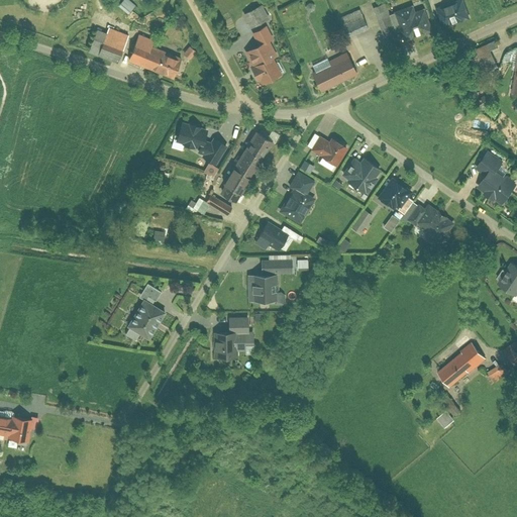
[(127,0),(118,0),(116,2),(126,12),(133,5),(127,0)]
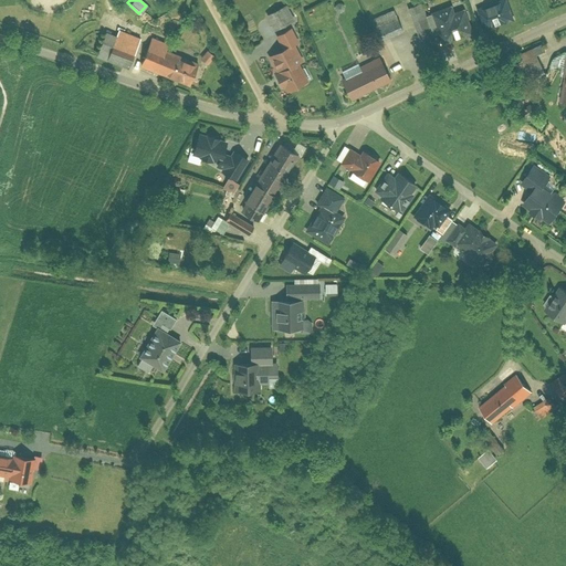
[(415,0),(412,0),(405,3),(417,37),(418,39),(428,34),(415,0)]
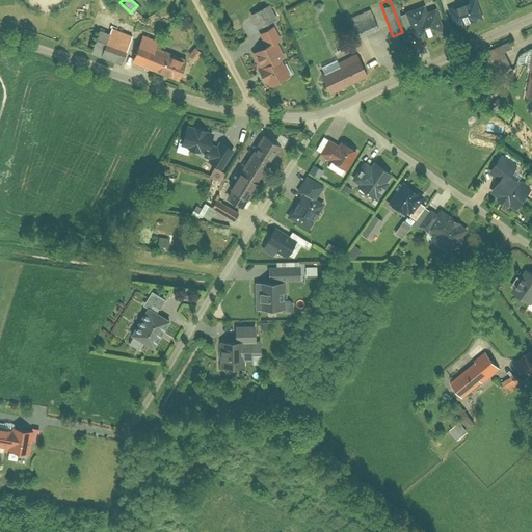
[(426,0),(404,8),(418,44),(447,32),(434,0),(426,0)]
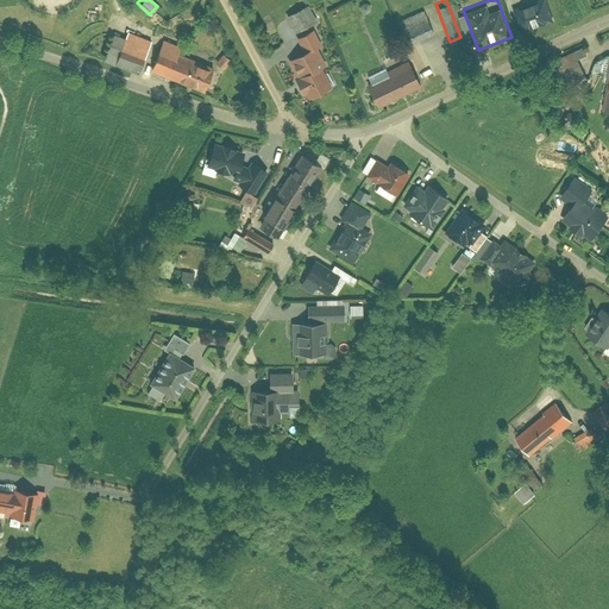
[(515,13),(522,35),(556,23),(547,1),(515,13)]
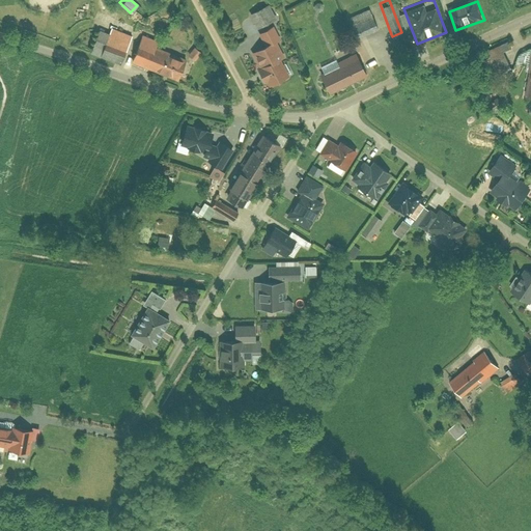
[(252,14),(259,27),(278,18),(271,4),(252,14)]
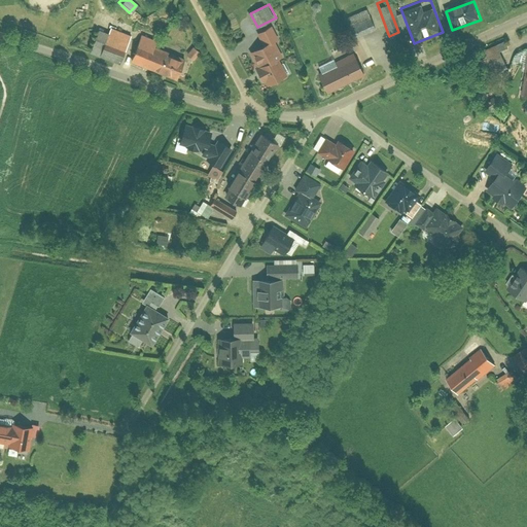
[(365,6),(343,15),(350,34),(373,25),(365,6)]
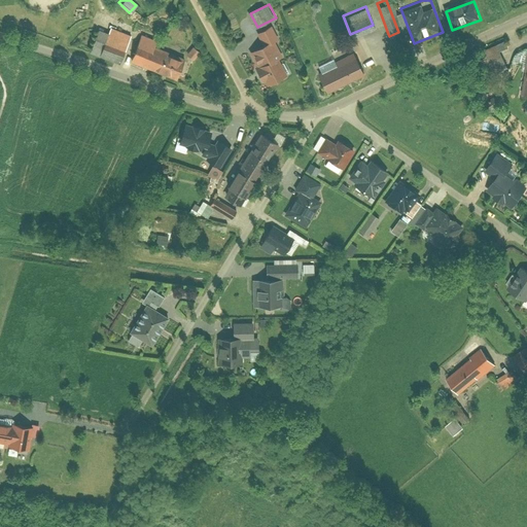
[(130,34),(108,26),(98,53),(119,61),(130,34)]
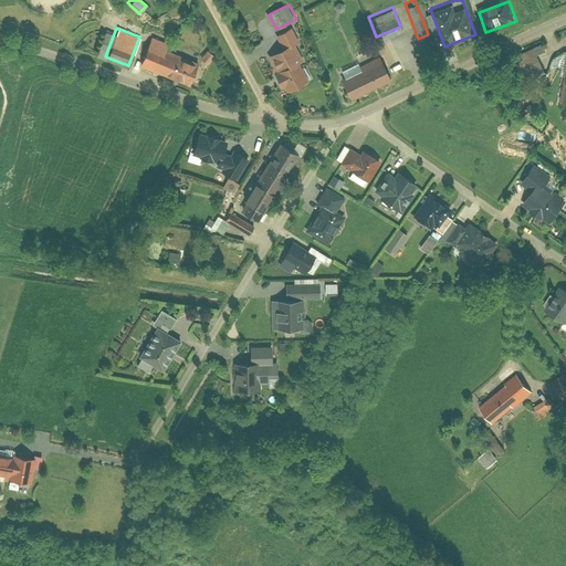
[(313,79),(296,44),(301,42),(293,28),(280,34),(285,45),(269,54),(286,92),(313,79)]
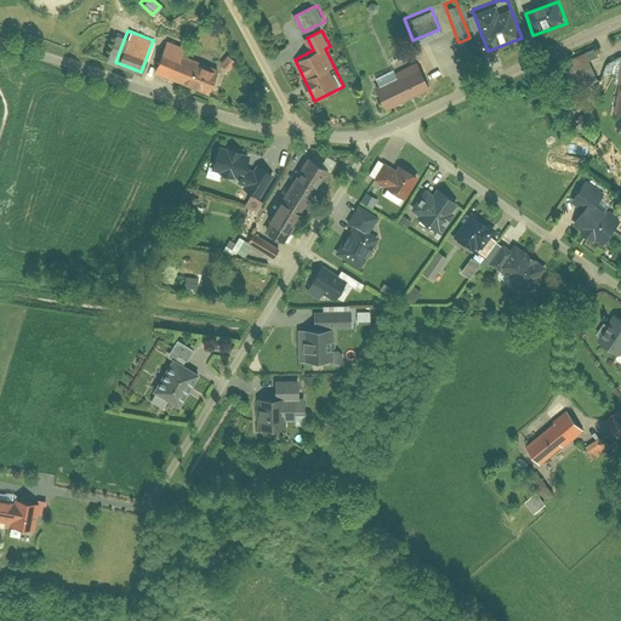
[(186,44),(163,36),(152,67),(209,86),(216,67),(182,55),(186,44)]
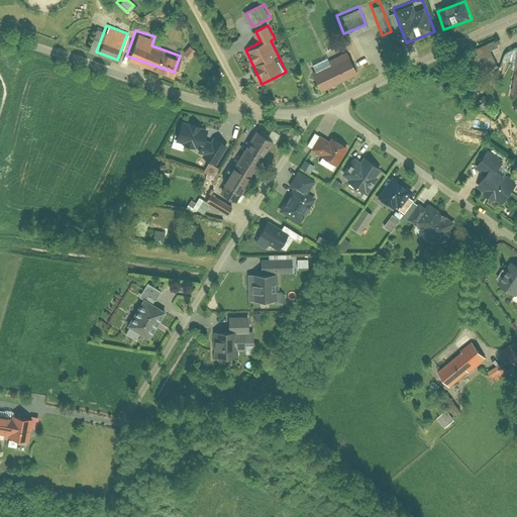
[(488,48),(477,56),(487,70),(498,63),(488,48)]
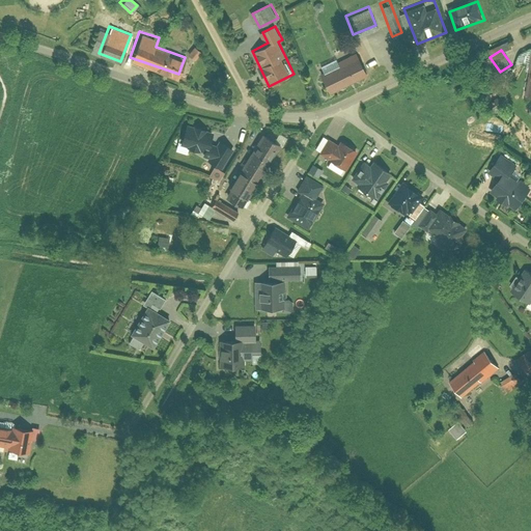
[(354,58),(319,73),(326,85),(360,71),(354,58)]
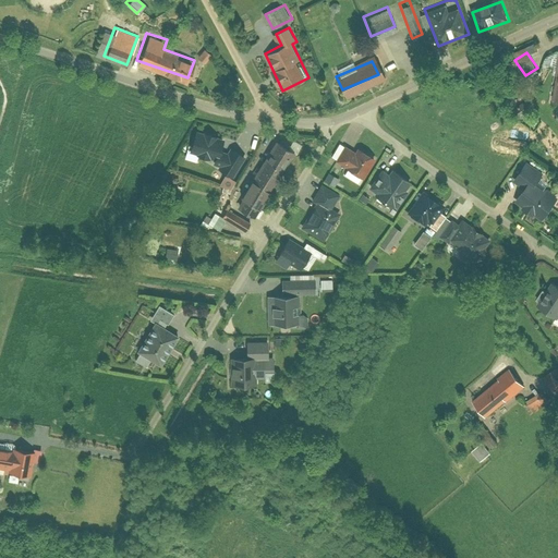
[(514,110),(520,119),(533,110),(526,101),(514,110)]
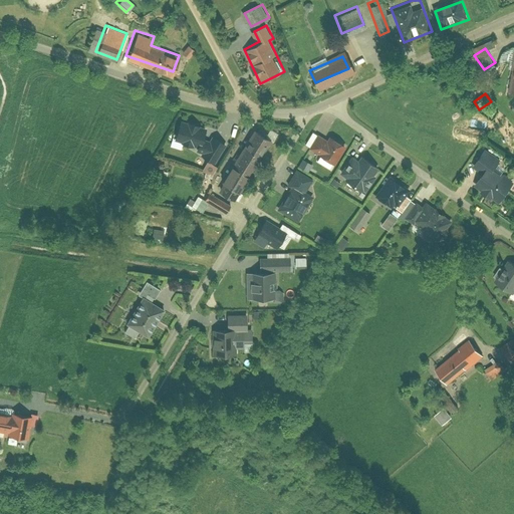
[(182,119),(176,143),(202,150),(203,148),(208,150),(202,158),(215,166),(229,143),(216,135),(214,138),(206,136),(208,126),(182,119)]
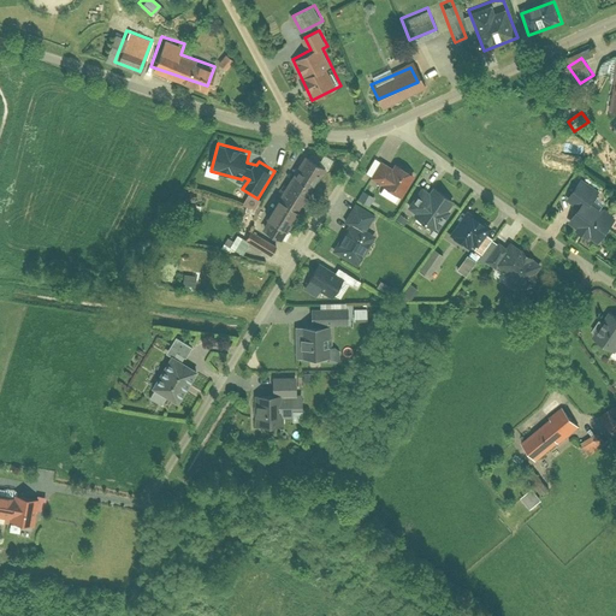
[(324,161),(303,149),(267,211),(288,223),(324,161)]
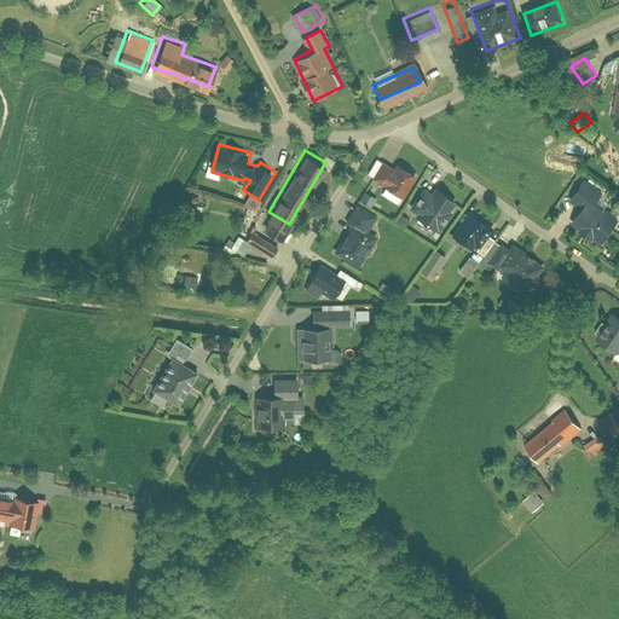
[(388,160),(376,180),(404,197),(417,175),(388,160)]
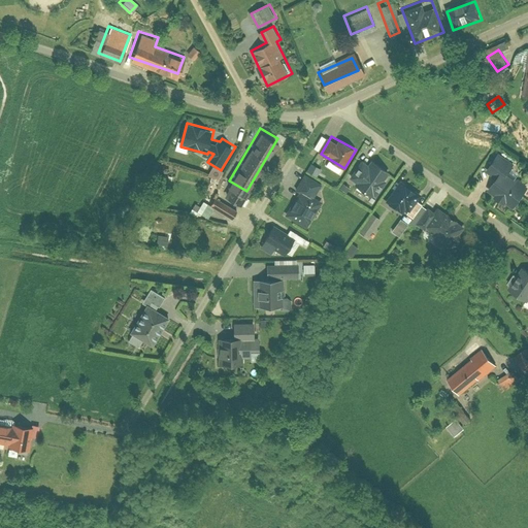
[(361,160),(349,179),(356,185),(355,188),(372,199),(374,195),(376,197),(389,177),(361,160)]
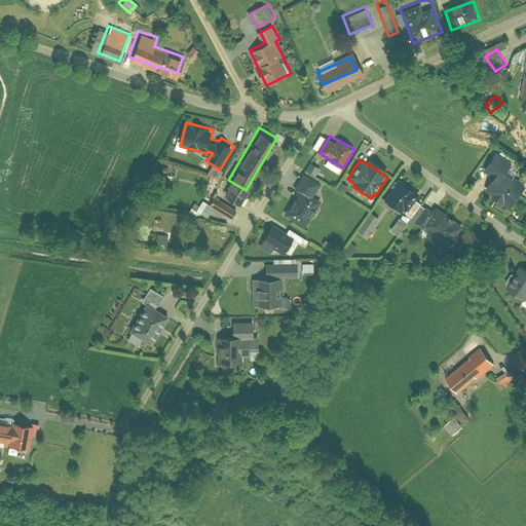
[(495,176),(487,188),(512,203),(523,186),(498,171),(501,165),(491,159),(485,170),(495,176)]
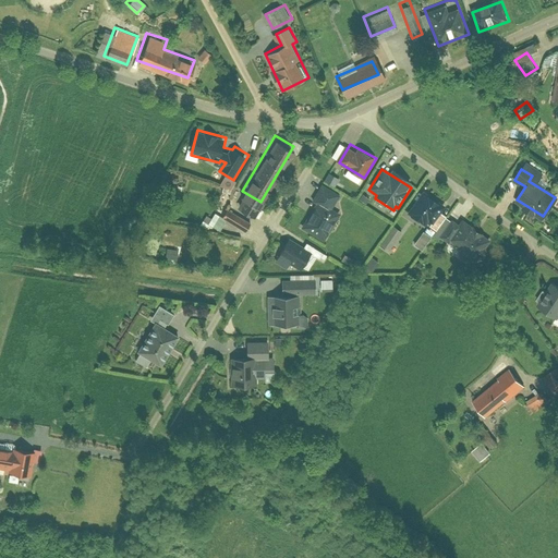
[(322,186),(316,196),(334,206),(339,196),(322,186)]
